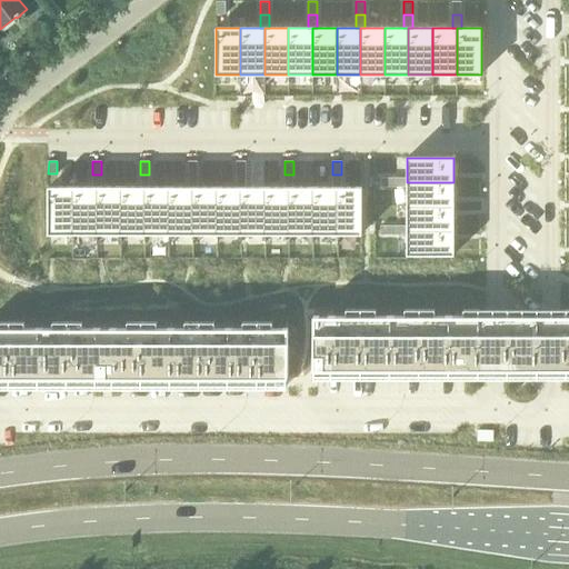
[(92,175),(92,187),(97,187),(101,187),(101,175),(92,175)]
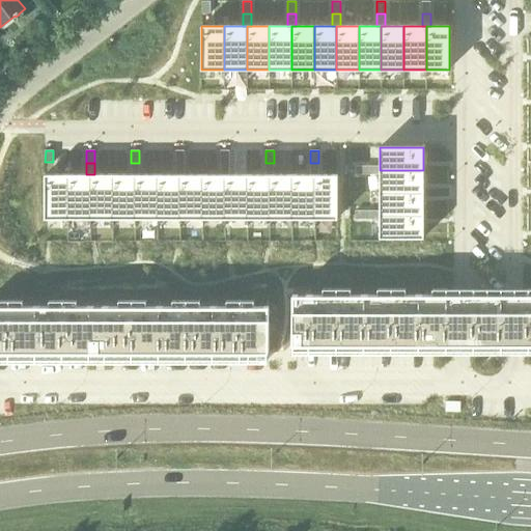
[(131,163),(131,174),(135,174),(139,174),(139,163),(131,163)]
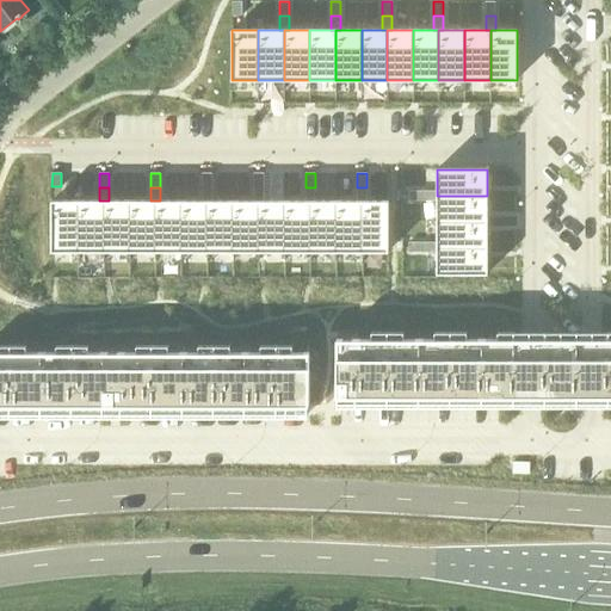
[(254,187),(254,202),(259,202),(264,202),(264,187),(254,187)]
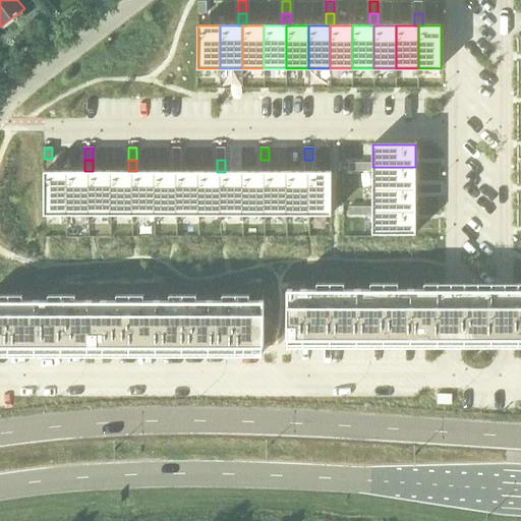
[(304,160),(304,172),(308,172),(312,172),(312,160),(304,160)]
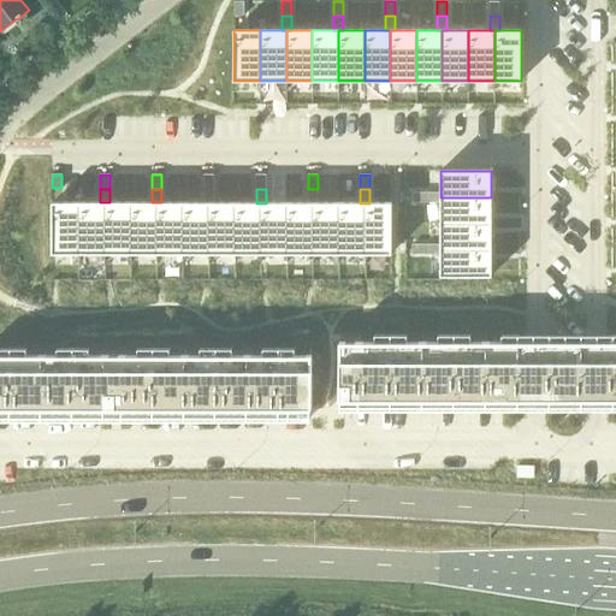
[(426,193),(412,193),(412,202),(426,202),(426,193)]
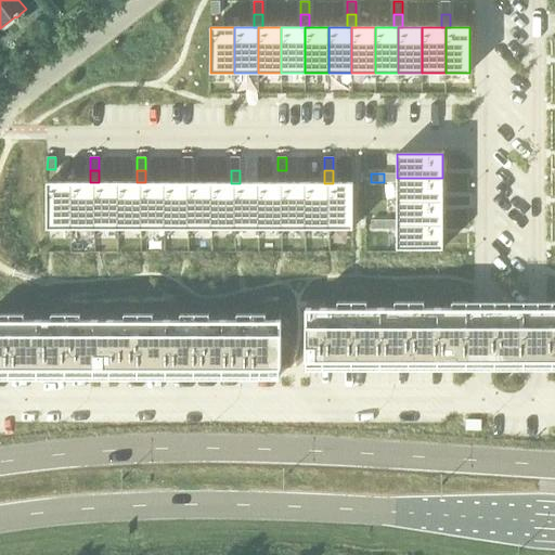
[(384,173),(384,182),(397,182),(397,178),(397,173),(384,173)]
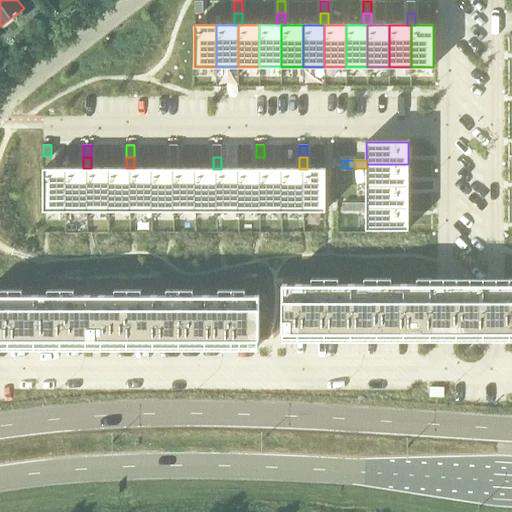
[(366,164),(366,168),(366,186),(408,186),(408,164),(366,164)]
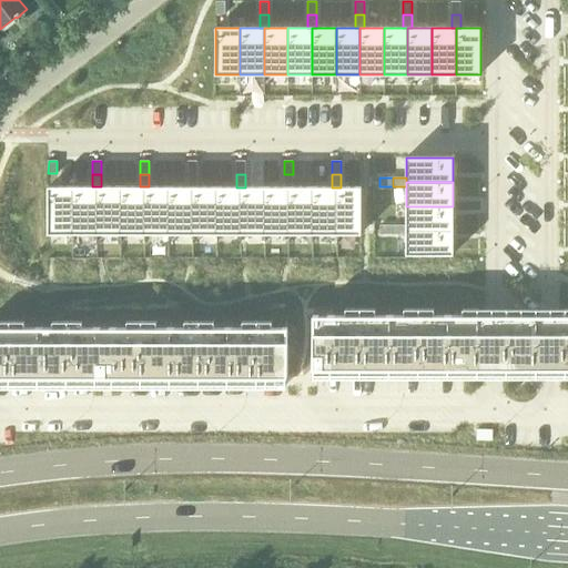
[(48,186),(48,234),(72,234),(72,186),(48,186)]
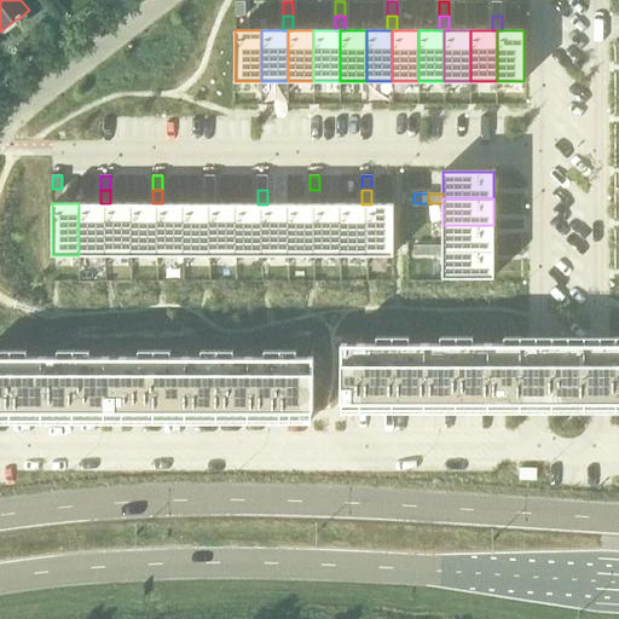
[(79,203),(79,255),(105,255),(105,203),(100,203),(79,203)]
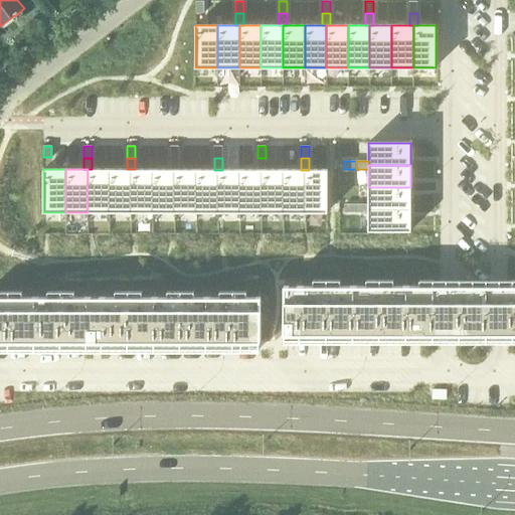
[(88,169),(88,212),(110,212),(110,169),(92,169),(88,169)]
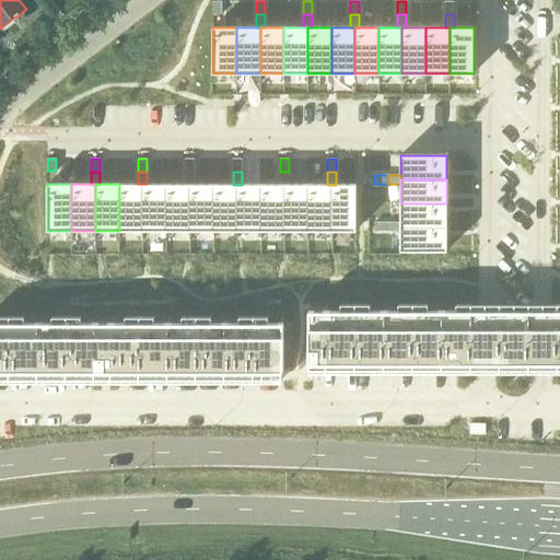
[(119,184),(119,231),(142,231),(142,184),(138,184),(119,184)]
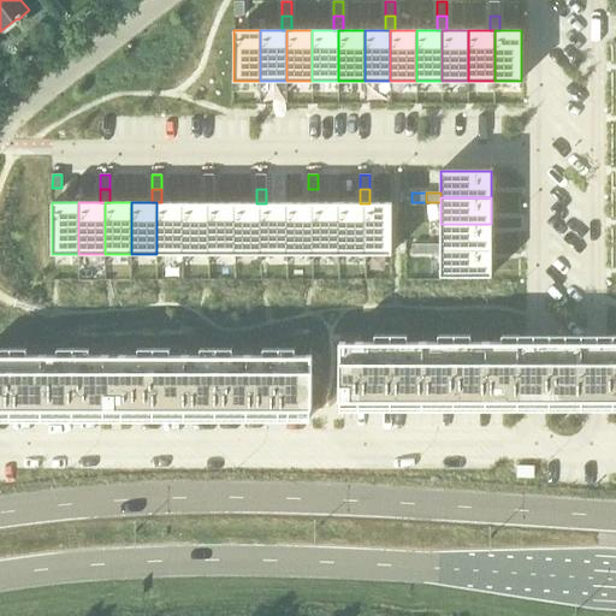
[(157,202),(157,254),(183,254),(183,203),(161,202),(157,202)]
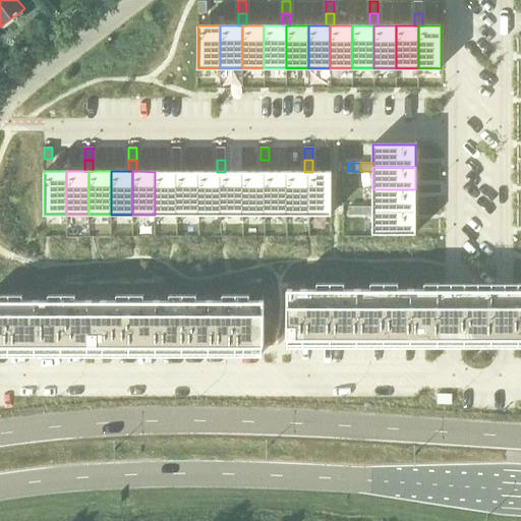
[(155,172),(155,215),(176,215),(176,172),(172,172),(155,172)]
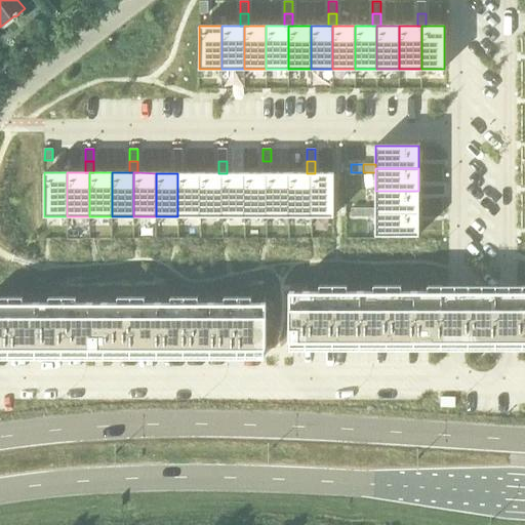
[(177,173),(177,216),(200,216),(200,173),(182,173),(177,173)]
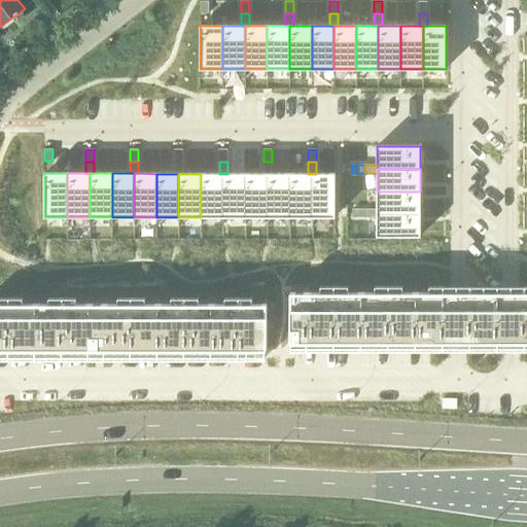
[(201,174),(201,217),(223,217),(223,174),(219,174),(201,174)]
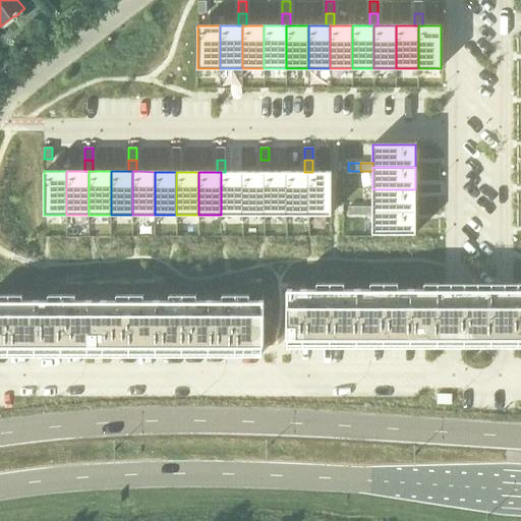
[(221,172),(221,215),(242,215),(242,172),(225,172),(221,172)]
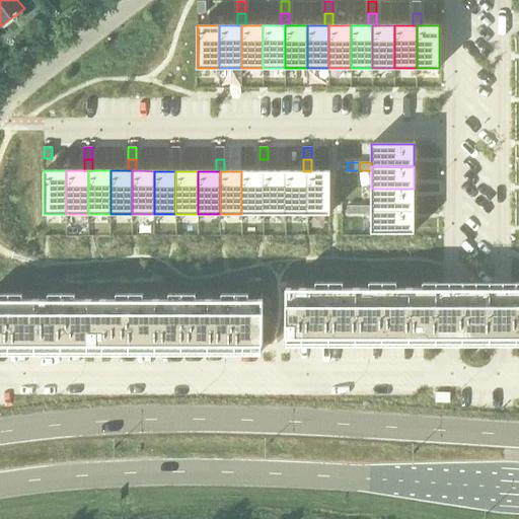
[(241,171),(241,214),(264,214),(264,171),(260,171),(241,171)]
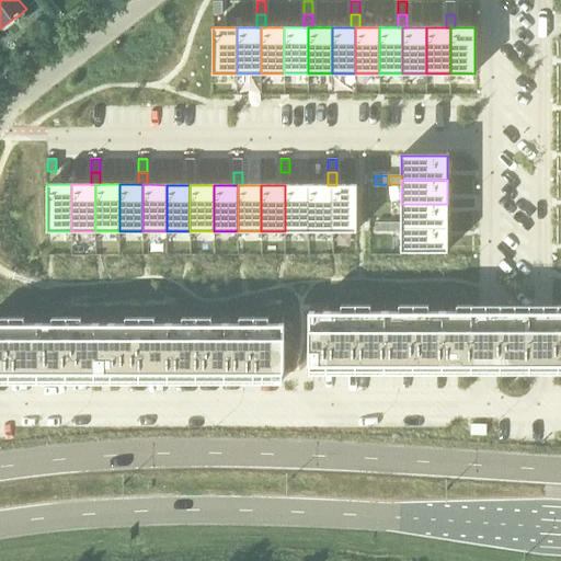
[(285,185),(285,231),(309,231),(309,185),(289,185),(285,185)]
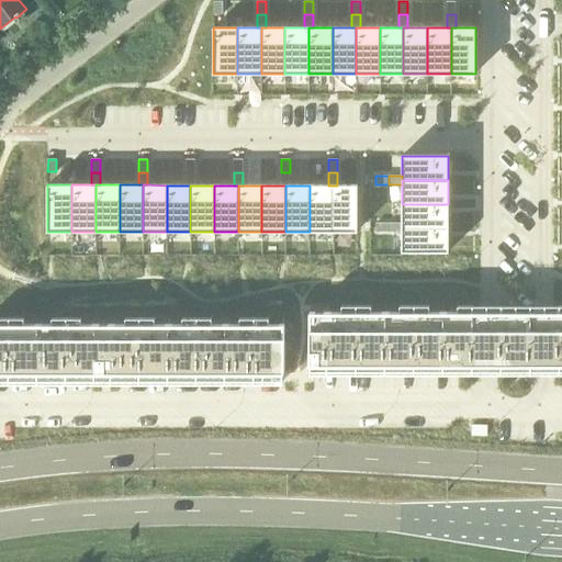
[(310,186),(310,232),(333,232),(333,186),(328,186),(310,186)]
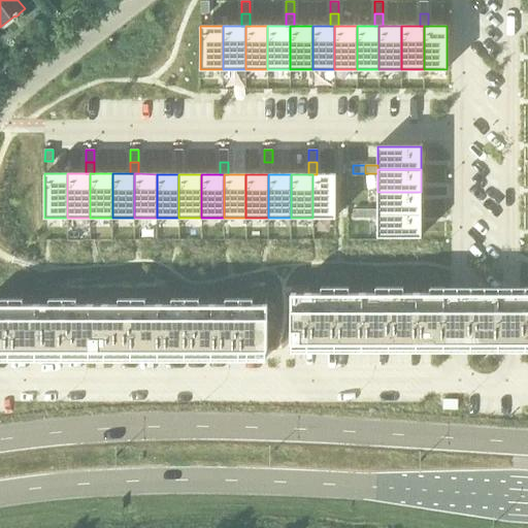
[(312,174),(312,218),(335,218),(335,174),(317,174),(312,174)]
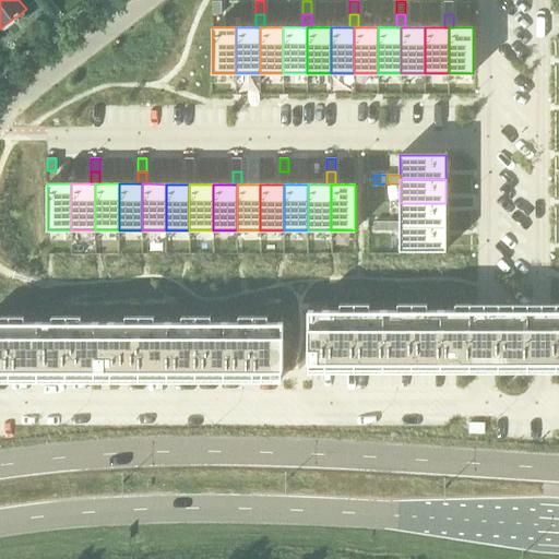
[(400,222),(400,226),(445,226),(445,203),(400,203),(400,222)]
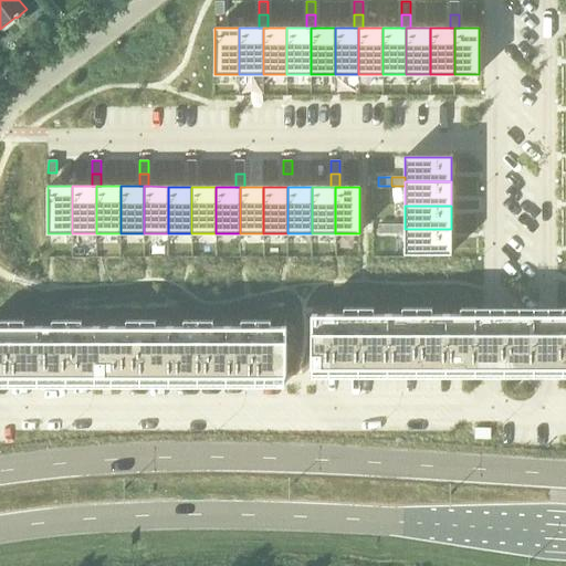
[(391,224),(378,224),(378,233),(391,233),(391,224)]
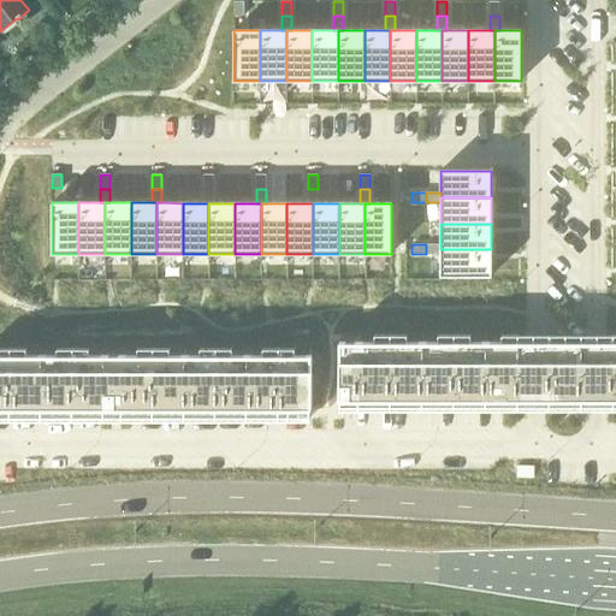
[(426,244),(426,254),(440,254),(440,249),(440,244),(426,244)]
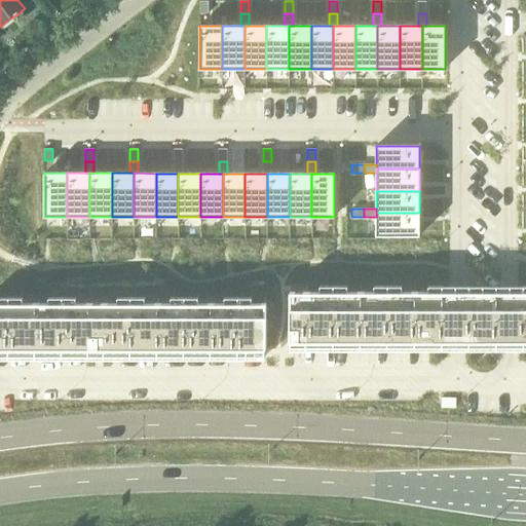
[(376,213),(376,217),(376,236),(419,236),(419,213),(376,213)]
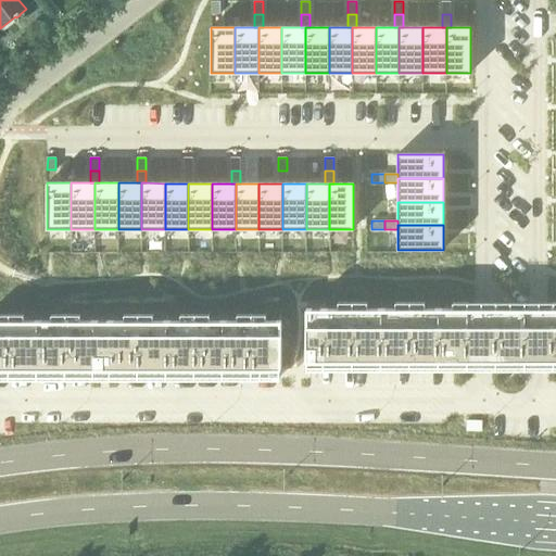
[(469,308),(308,308),(308,361),(469,361),(484,361),(538,361),(552,361),(555,359),(555,308),(552,308),(538,308),(484,308),(469,308)]
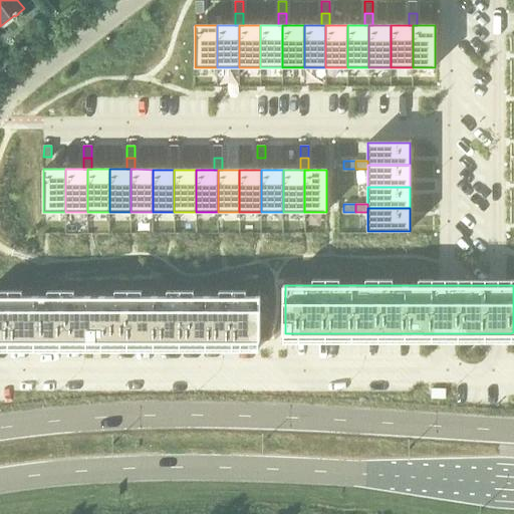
[(257,295),(0,295),(0,339),(257,339),(257,295)]
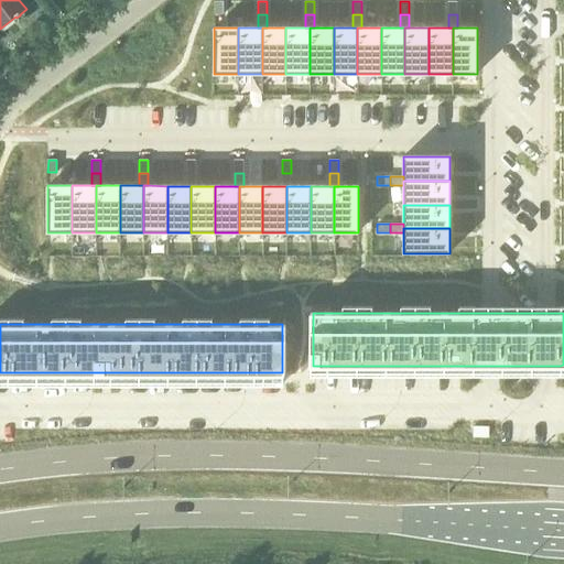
[(474,426),(474,436),(488,437),(488,427),(474,426)]
